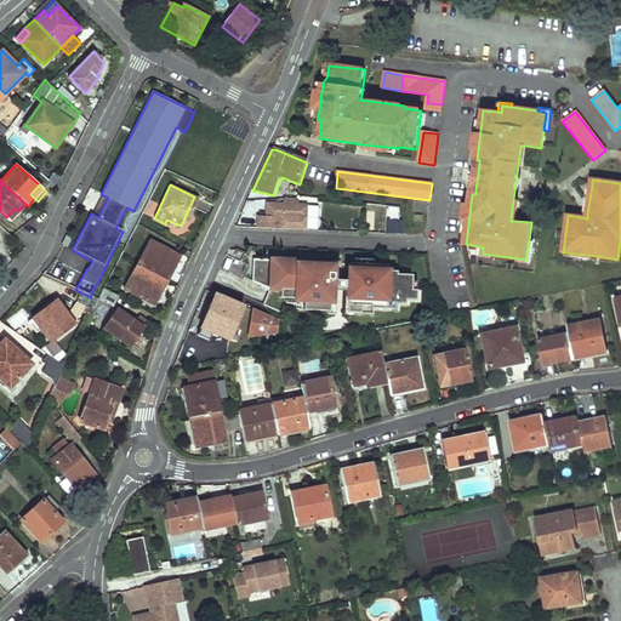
[(199,199),(194,197),(182,223),(187,224),(199,199)]
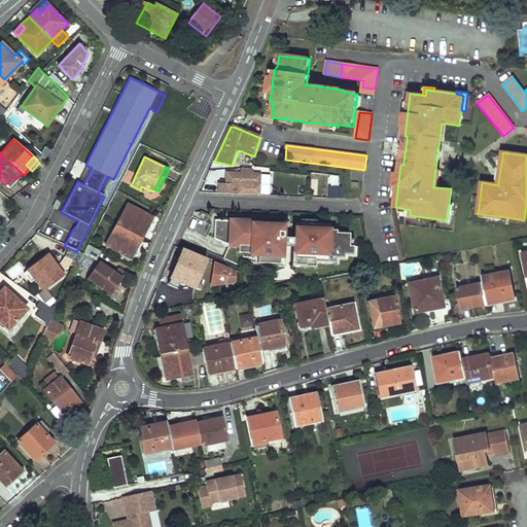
[(218,184),(218,195),(239,196),(239,185),(259,185),(259,175),(253,175),(250,171),(240,170),(240,175),(226,174),(225,184),(218,184)]
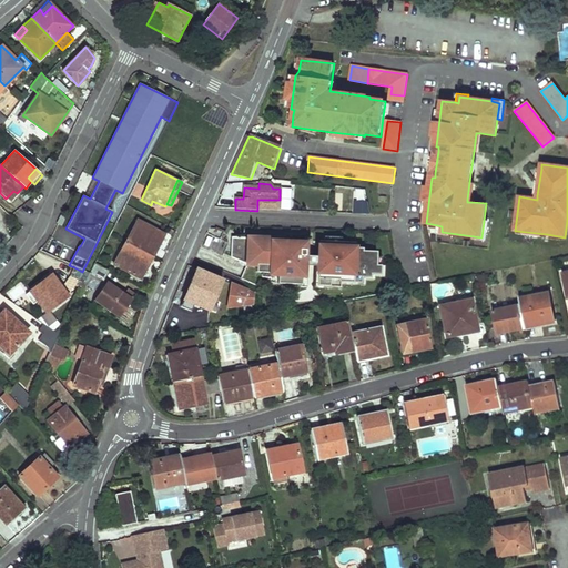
[(17,193),(13,191),(6,199),(13,205),(20,198),(17,193)]
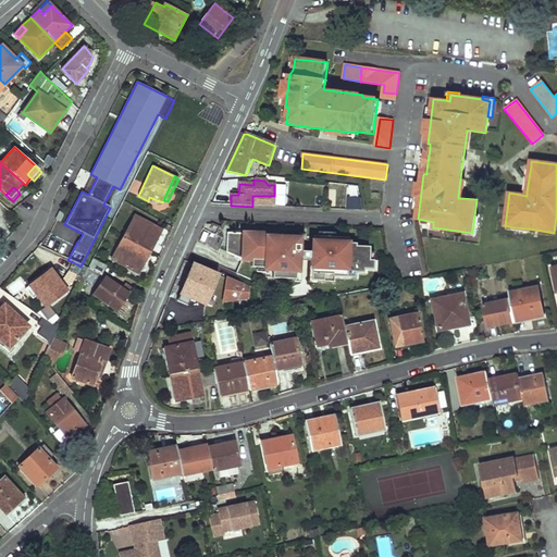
[(350,188),(348,201),(358,201),(359,189),(350,188)]
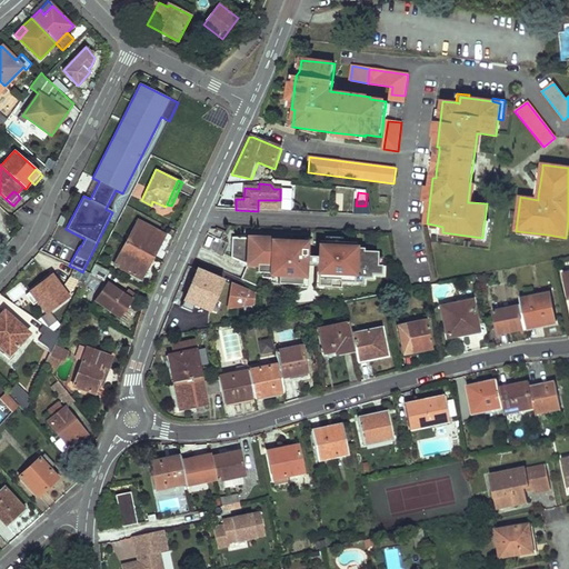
[(152,201),(151,206),(163,211),(166,207),(152,201)]
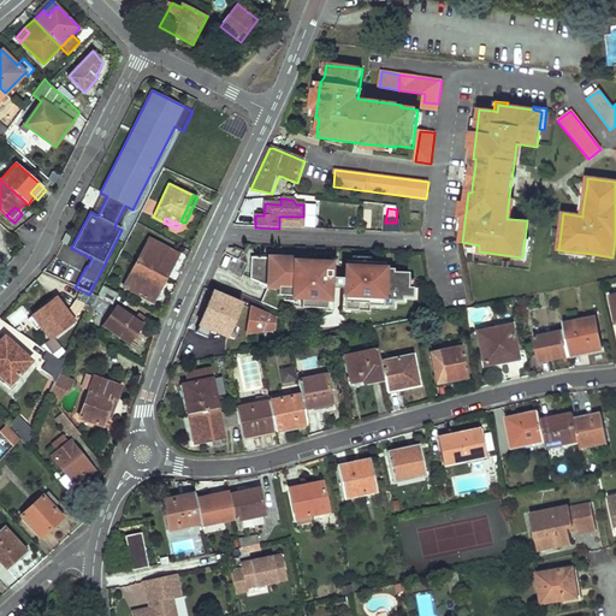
[(179,254),(149,238),(137,262),(166,278),(179,254)]
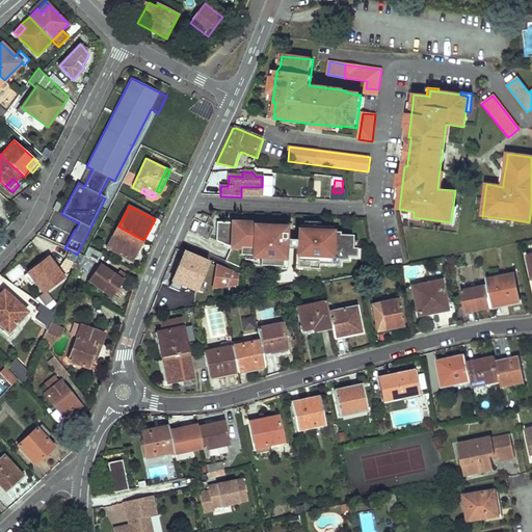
[(457,207),(453,207),(451,222),(444,221),(443,224),(455,225),(457,207)]
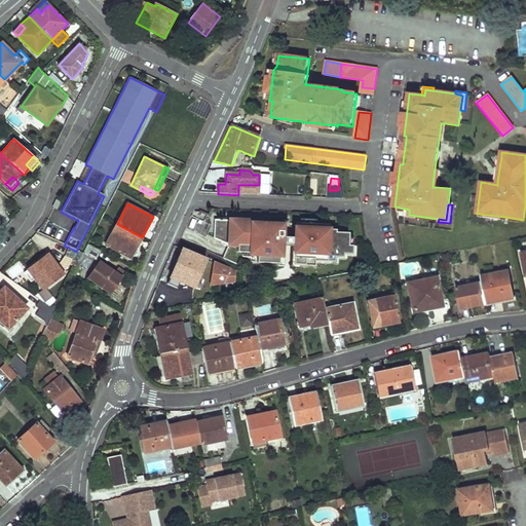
[(416,219),(416,216),(409,215),(409,210),(405,209),(404,217),(416,219)]
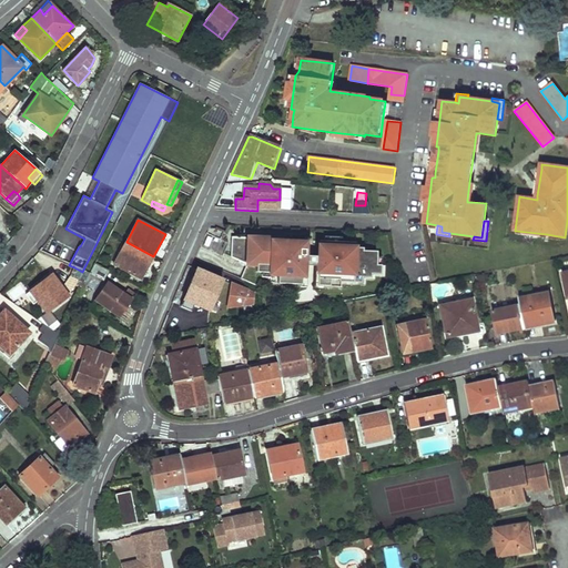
[(233,259),(250,266),(259,266),(257,273),(272,274),(272,277),(280,277),(280,284),(303,285),(303,280),(304,280),(305,263),(318,264),(318,286),(331,286),(331,280),(340,280),(340,282),(362,283),(362,277),(372,277),(372,274),(381,274),(382,265),(377,265),(377,252),(364,251),(364,247),(355,247),(355,243),(320,242),(320,257),(305,256),(305,250),(304,250),(304,241),(284,241),(284,243),(267,242),(269,240),(251,240),(233,240),(233,259)]
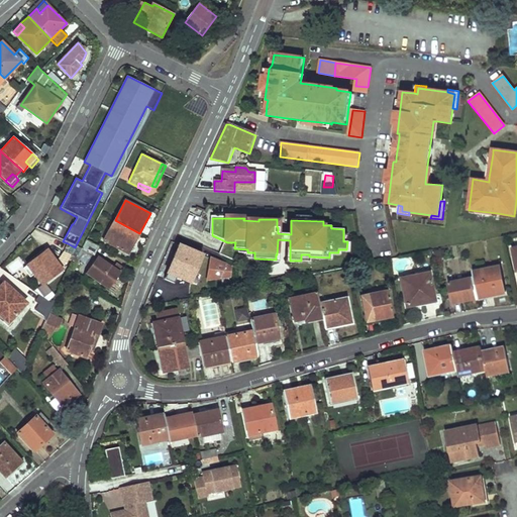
[(105,239),(129,252),(139,233),(115,220),(105,239)]
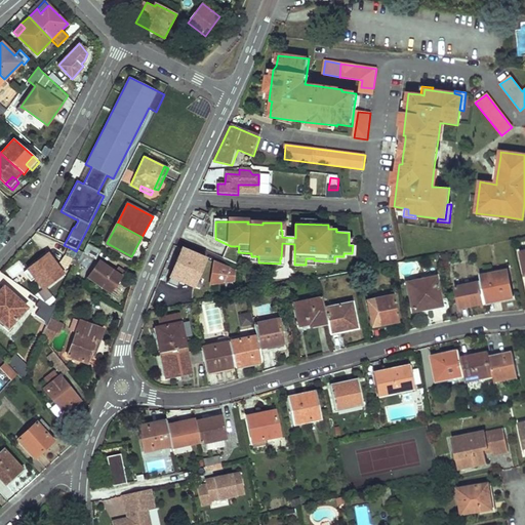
[(101,251),(87,245),(87,246),(83,253),(96,259),(101,251)]
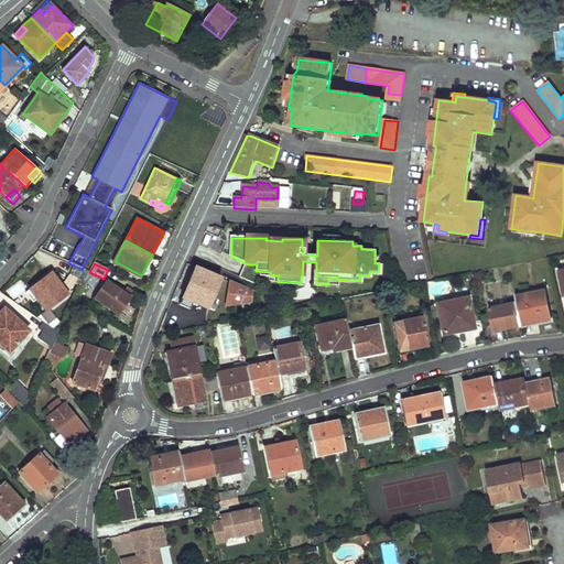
[(76,279),(73,285),(80,289),(89,273),(82,270),(74,266),(68,275),(76,279)]
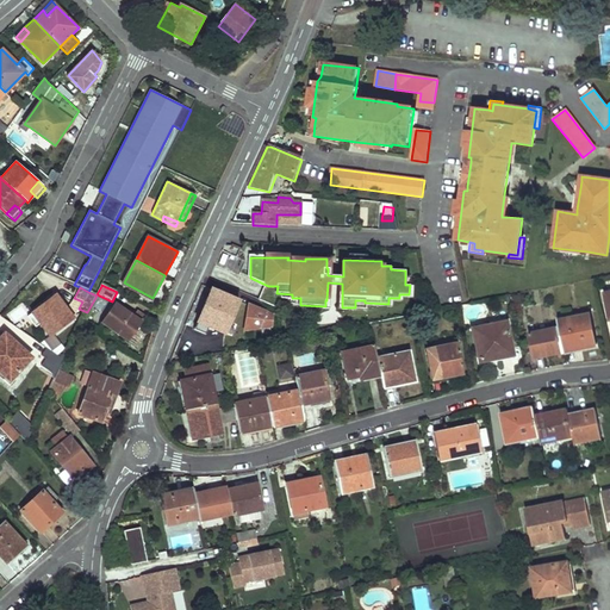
[(212,291),(195,331),(206,336),(210,329),(225,336),(240,303),(212,291)]
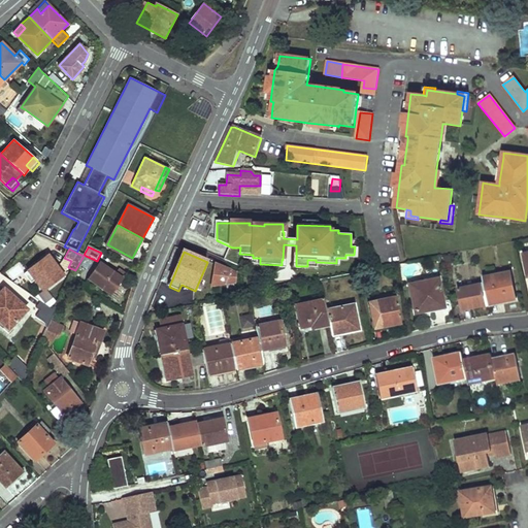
[(52,254),(28,270),(34,279),(42,291),(63,276),(58,269),(60,267),(52,254)]
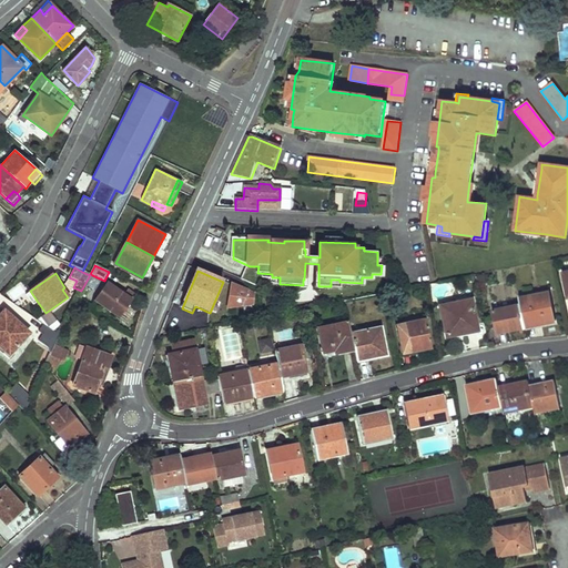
[(105,285),(95,297),(120,315),(137,294),(128,288),(121,297),(105,285)]
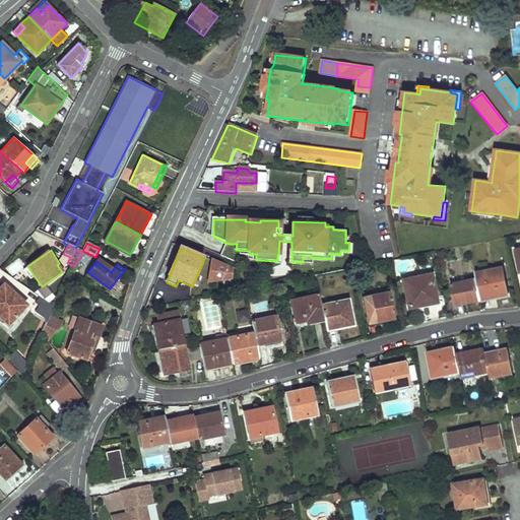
[(228,268),(213,262),(210,281),(226,280),(228,268)]
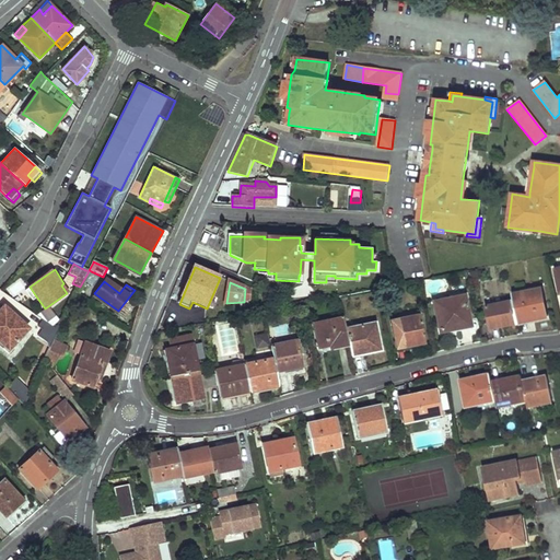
[(36,296),(30,287),(25,291),(32,300),(36,296)]
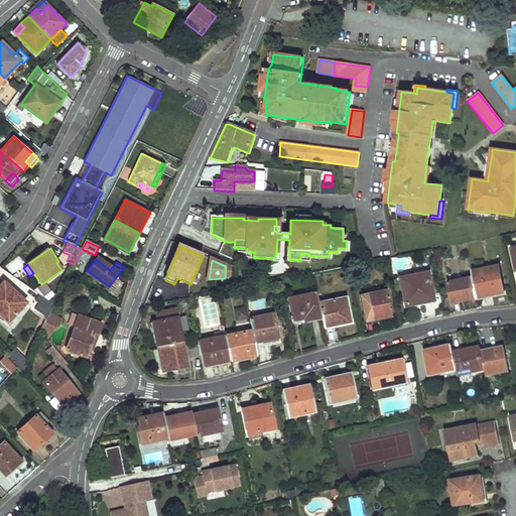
[(500,266),(473,272),(474,278),(478,298),(505,292),(500,266)]
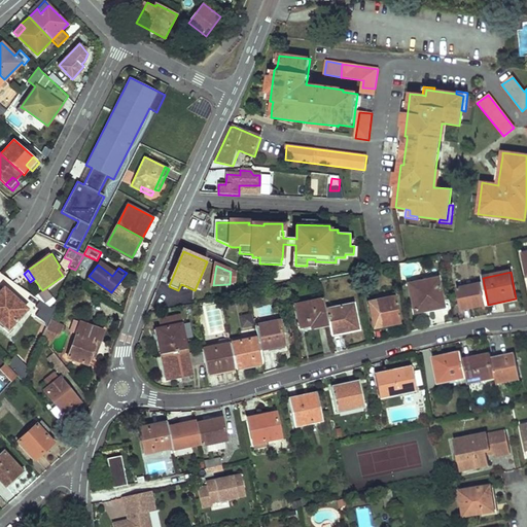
[(437,278),(410,284),(414,313),(427,311),(427,308),(443,305),(437,278)]
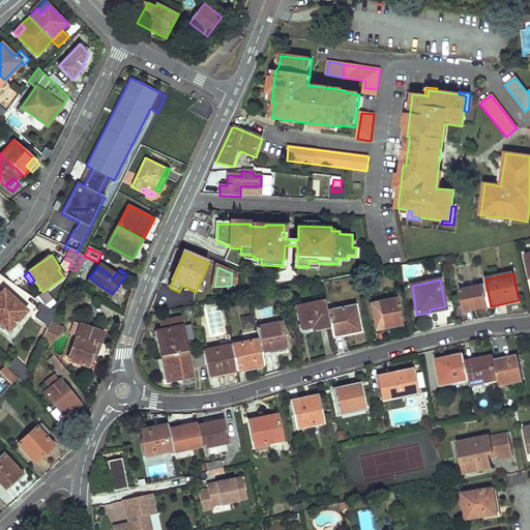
[(487,286),(461,290),(465,312),(491,306),(487,286)]
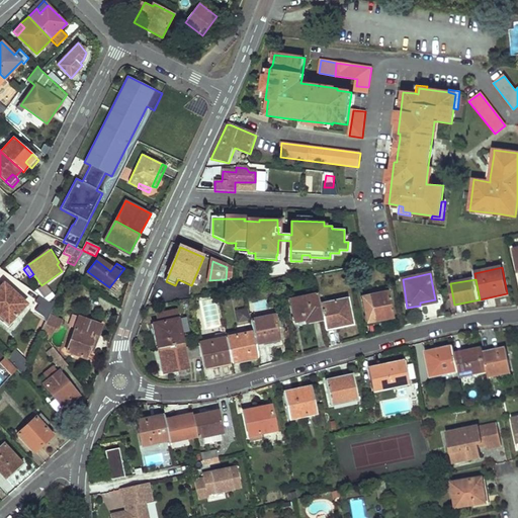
[(0,314),(9,323),(27,303),(5,282),(0,287),(0,314)]
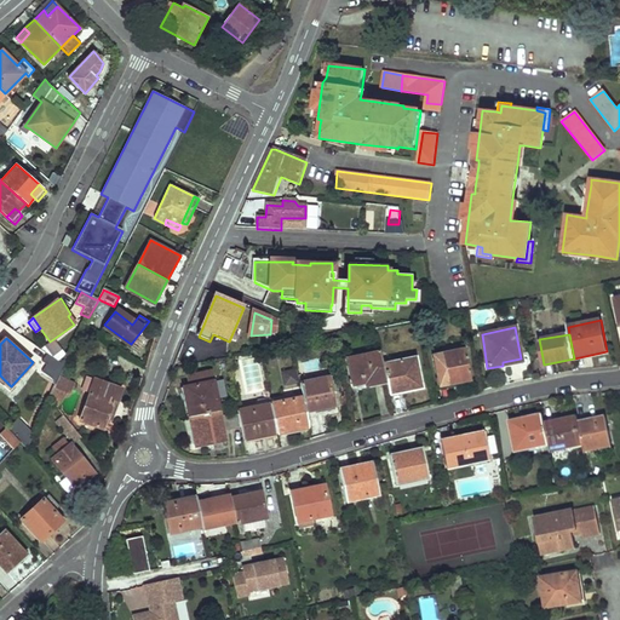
[(466,350),(435,356),(441,385),(472,379),(466,350)]
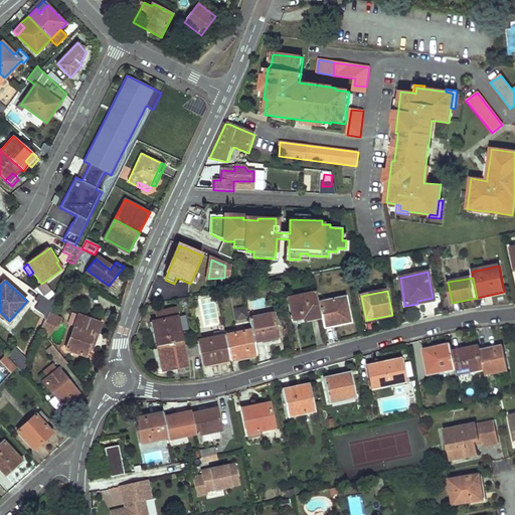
[(317,294),(290,299),(295,322),(309,319),(309,322),(323,319),(319,304),(317,294)]
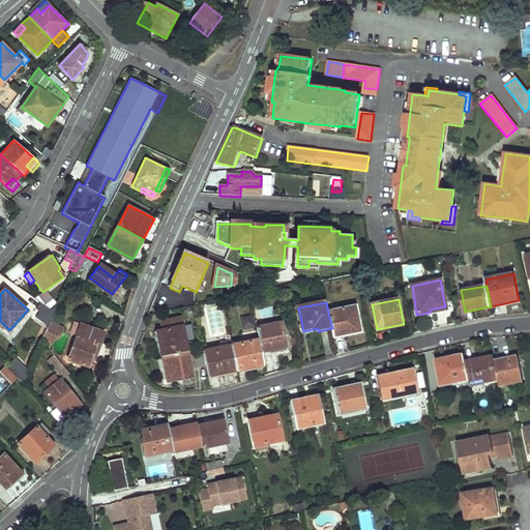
[(38,313),(34,319),(47,328),(48,326),(54,314),(39,303),(34,310),(38,313)]
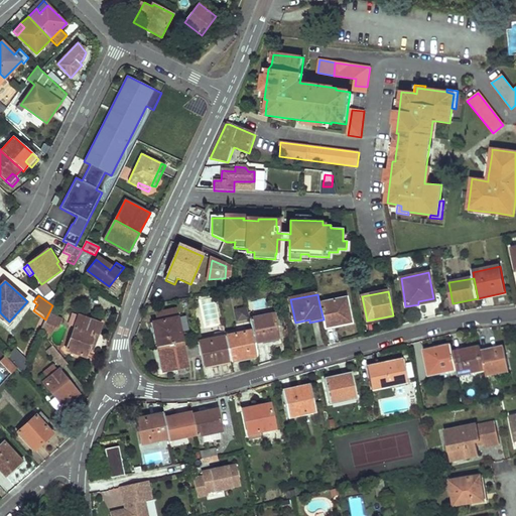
[(347,298),(319,304),(324,319),(325,328),(325,330),(352,323),(347,298)]
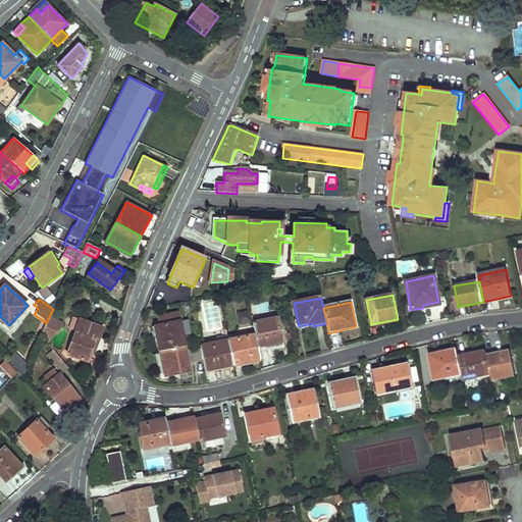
[(239,325),(251,322),(248,310),(237,313),(239,325)]
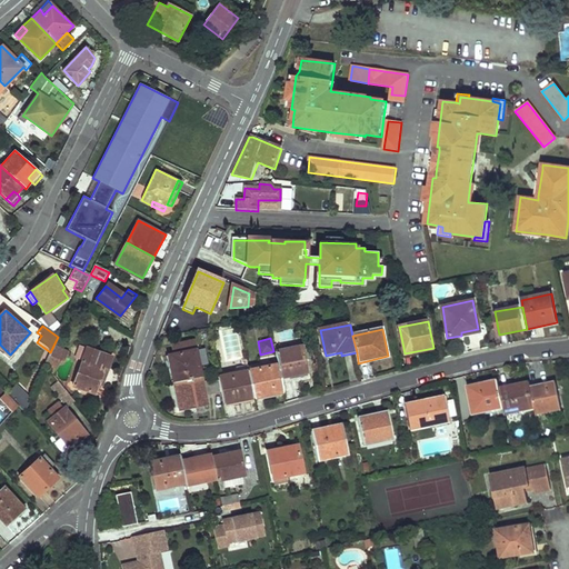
[(175,356),(169,357),(175,383),(201,378),(195,343),(173,348),(175,356)]
